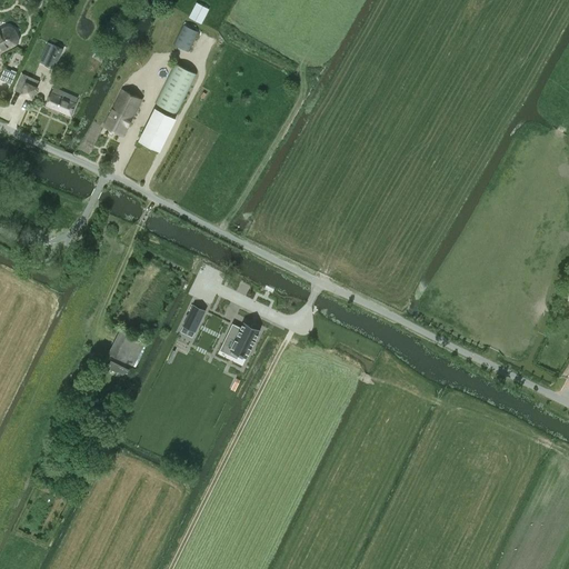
[(201,25),(201,23),(209,10),(197,3),(190,17),(189,18),(201,25)]
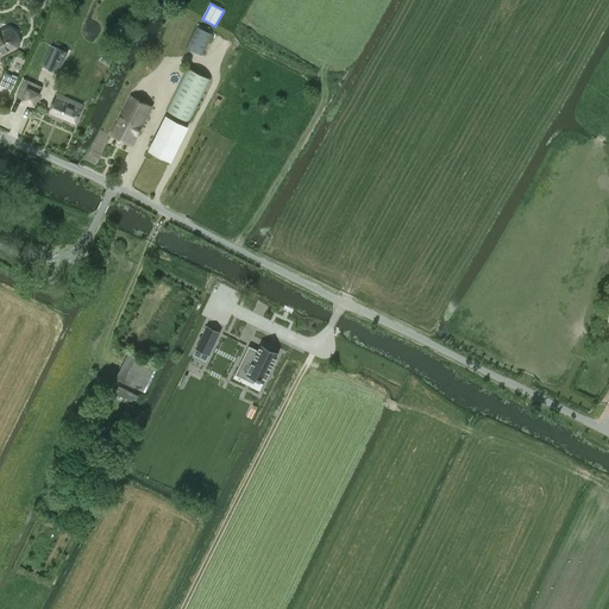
[(201,56),(212,33),(195,26),(184,48),(201,56)]
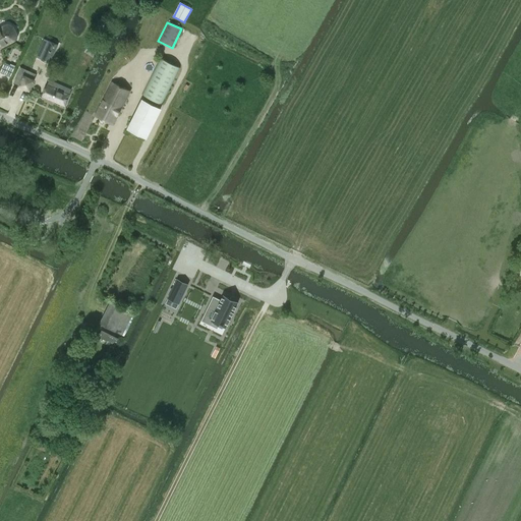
[(6,25),(0,29),(0,46),(13,40),(13,39),(14,38),(14,37),(14,36),(15,35),(14,34),(14,33),(14,32),(13,31),(13,30),(12,29),(11,27),(10,26),(9,26),(7,25),(6,25)]
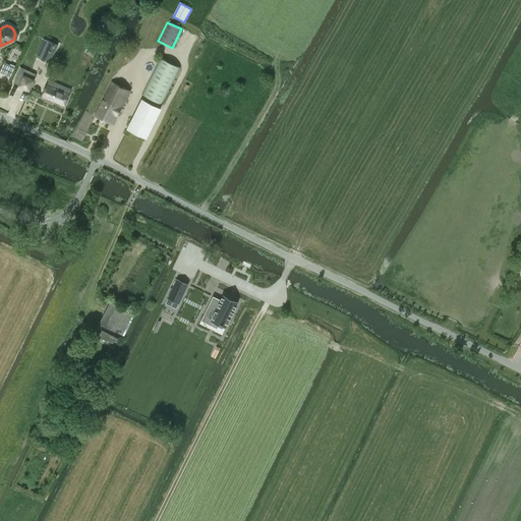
[(49,63),(57,45),(44,39),(37,57),(42,59),(41,60),(49,63)]
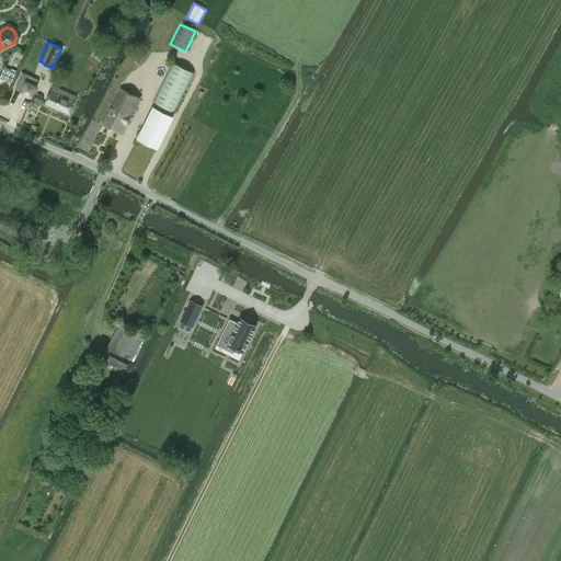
[(100,61),(106,49),(98,45),(91,56),(100,61)]
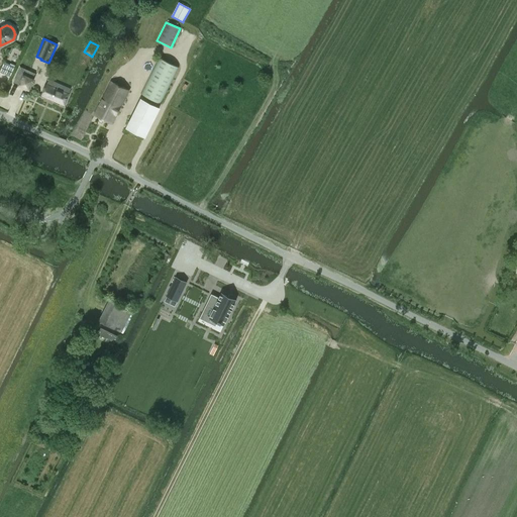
[(161,104),(179,68),(159,58),(140,94),(161,104)]
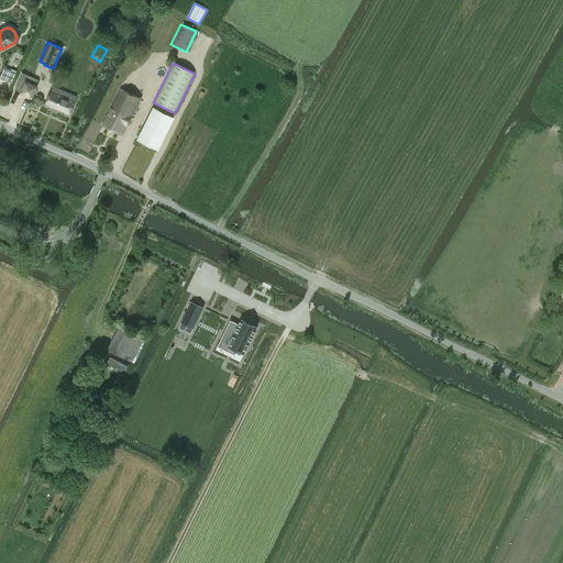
[(17,73),(4,67),(0,76),(0,77),(12,83),(17,73)]
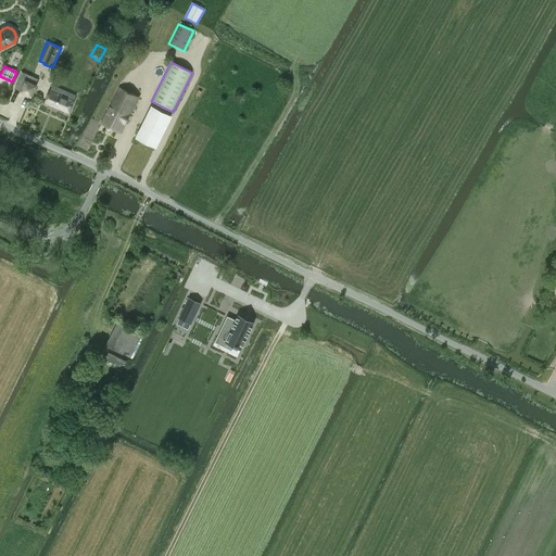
[(38,79),(22,72),(14,89),(30,96),(38,79)]
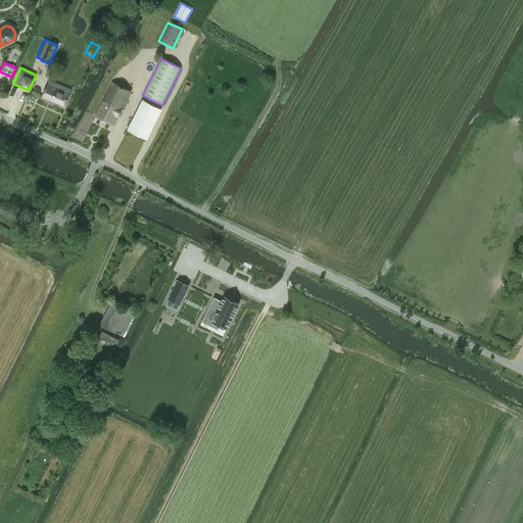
[(43,96),(65,105),(72,90),(49,81),(43,96)]
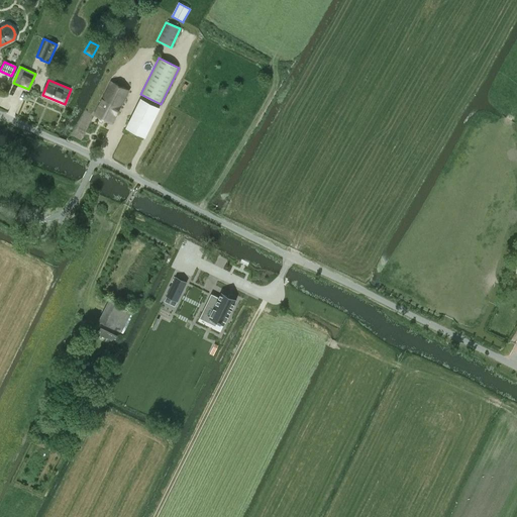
[(112,123),(128,90),(111,81),(94,115),(112,123)]
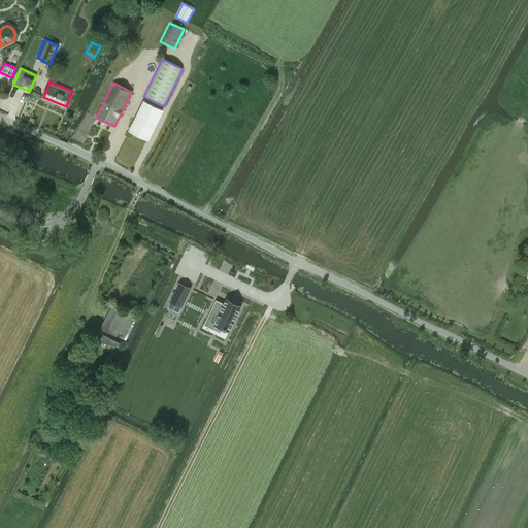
[(146,139),(163,109),(144,100),(129,131),(146,139)]
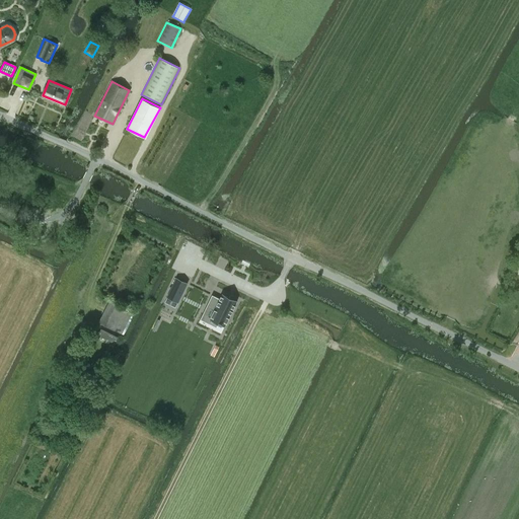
[(268,295),(274,279),(262,274),(255,290),(268,295)]
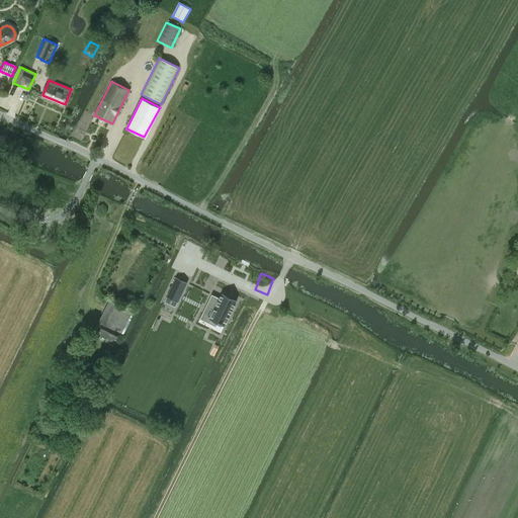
[(176,277),(166,297),(177,303),(187,282),(176,277)]
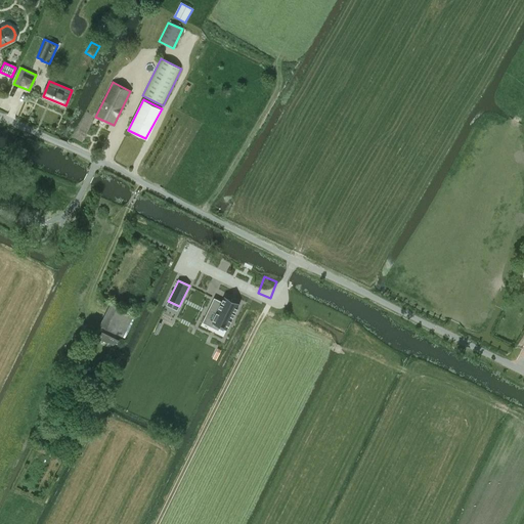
[(224,295),(213,319),(228,328),(241,302),(224,295)]
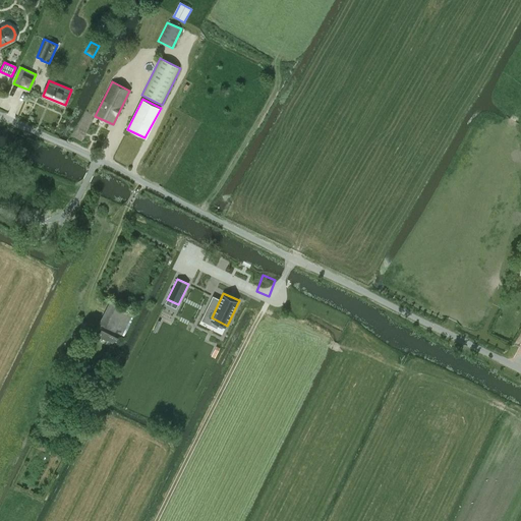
[(121,335),(132,312),(111,301),(100,324),(121,335)]
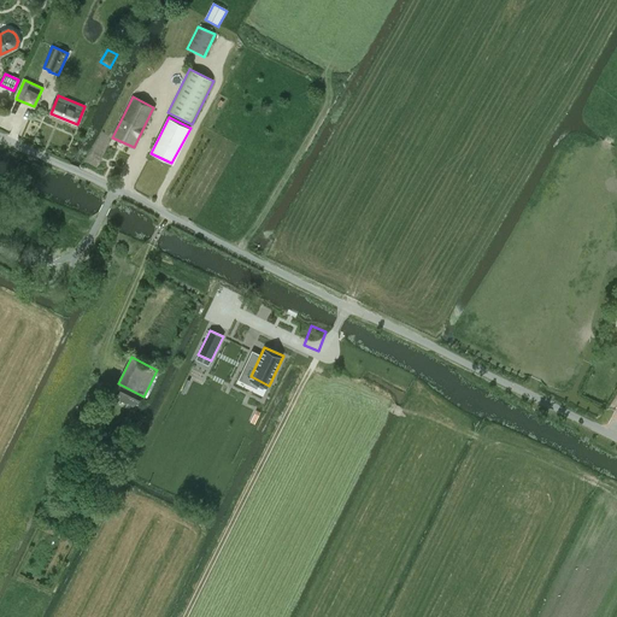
[(601,398),(606,386),(595,381),(589,392),(601,398)]
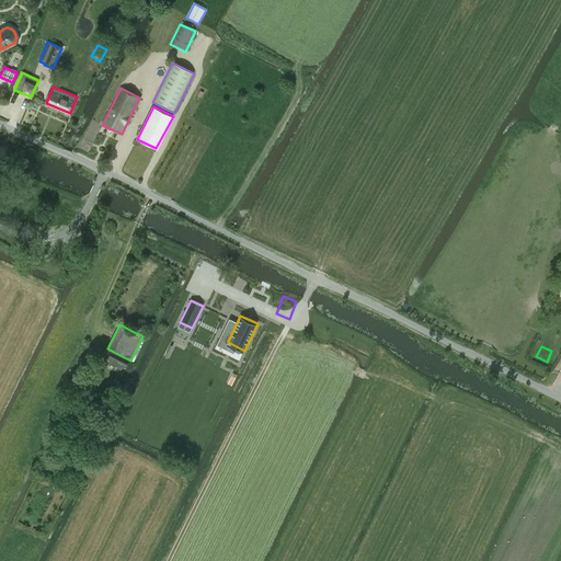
[(125,371),(128,365),(110,356),(106,363),(125,371)]
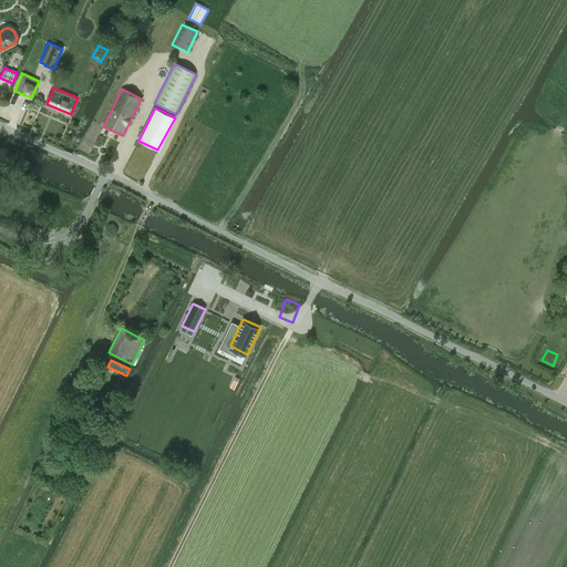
All buildings are outlined.
